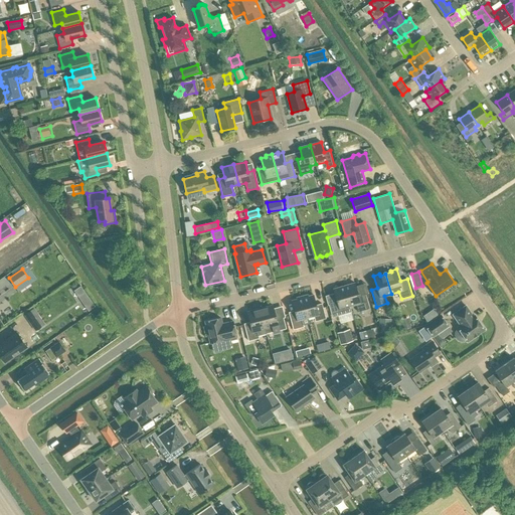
[(355,283),(344,286),(350,306),(356,304),(358,312),(369,309),(365,294),(358,296),(355,283)]
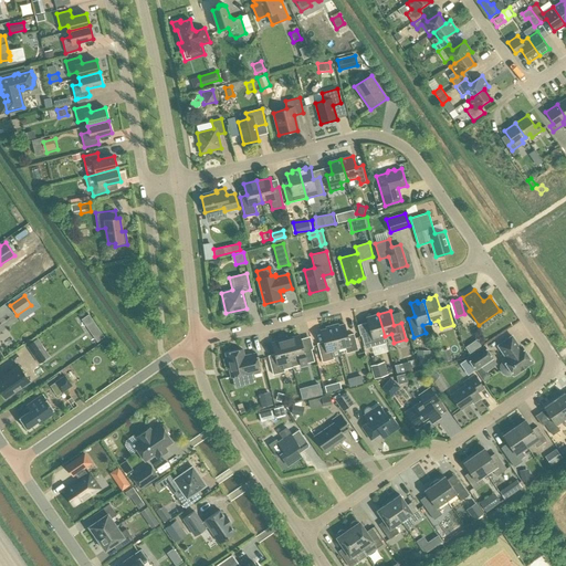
[(88,314),(82,320),(86,326),(93,321),(88,314)]
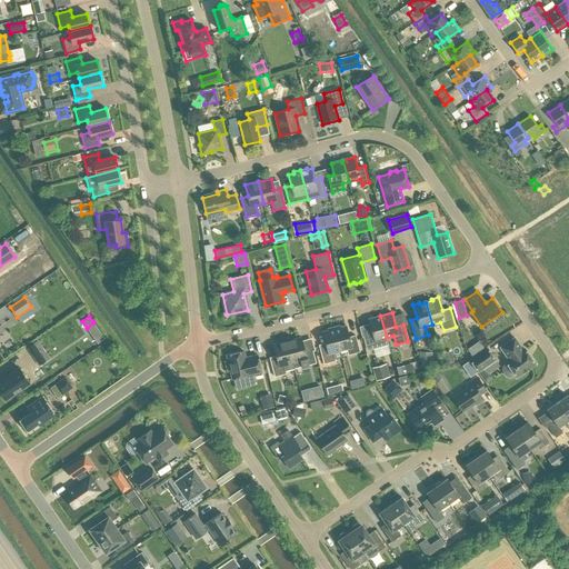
[(368,319),(376,347),(381,346),(380,340),(387,338),(380,316),(368,319)]
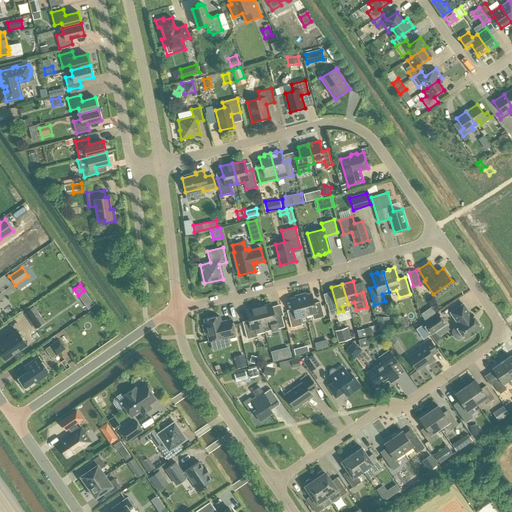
[(300,294),(306,316),(312,314),(313,319),(324,317),(320,302),(314,303),(311,293),(306,294),(306,293),(300,294)]
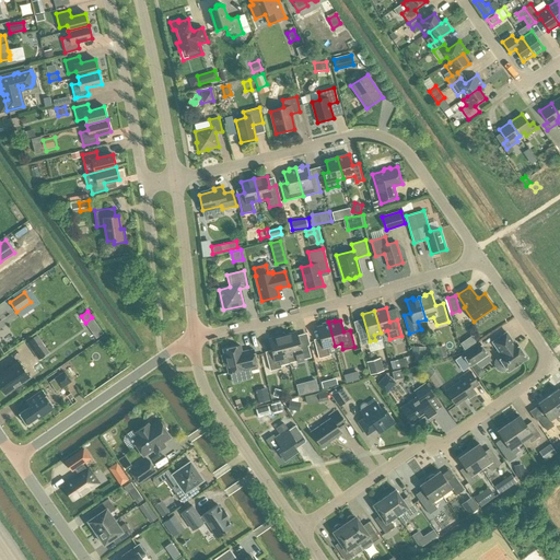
[(314,339),(318,359),(330,356),(328,347),(335,346),(328,322),(322,324),(323,325),(317,327),(321,338),(314,339)]
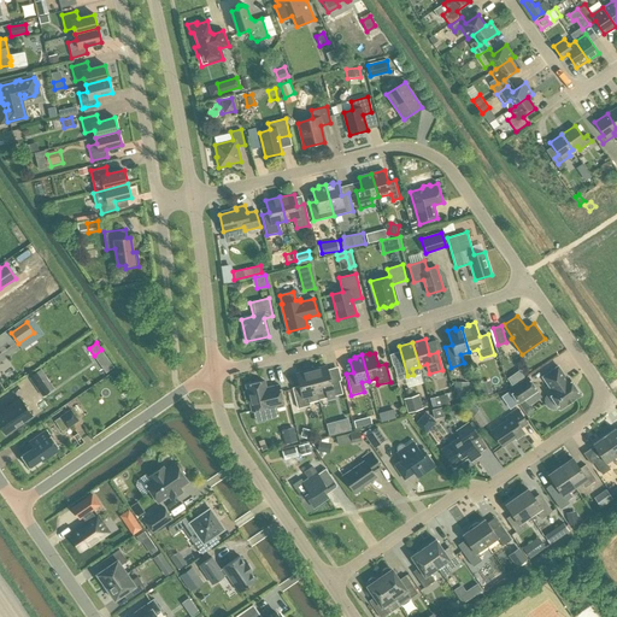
[(311,370),(319,400),(319,399),(319,397),(327,395),(328,399),(335,397),(335,395),(342,394),(338,376),(330,378),(327,365),(311,370)]
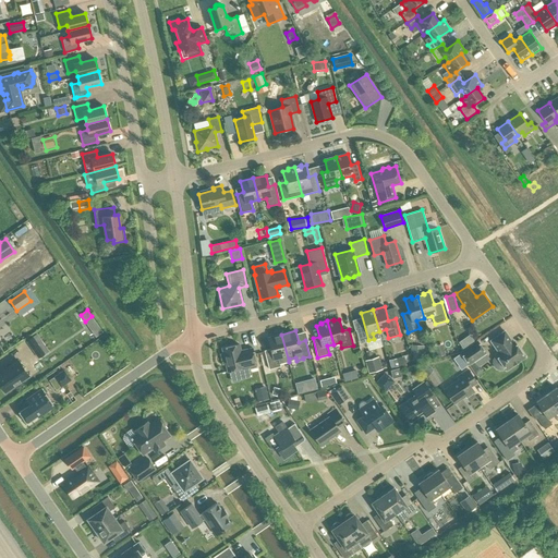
[(493,361),(493,362),(493,363),(493,364),(494,365),(494,366),(495,367),(496,368),(497,370),(498,370),(499,371),(500,371),(501,371),(502,371),(504,370),(505,370),(506,368),(507,371),(525,358),(513,341),(512,342),(505,331),(490,341),(498,352),(496,354),(496,355),(495,356),(494,358),(493,360),(493,361)]
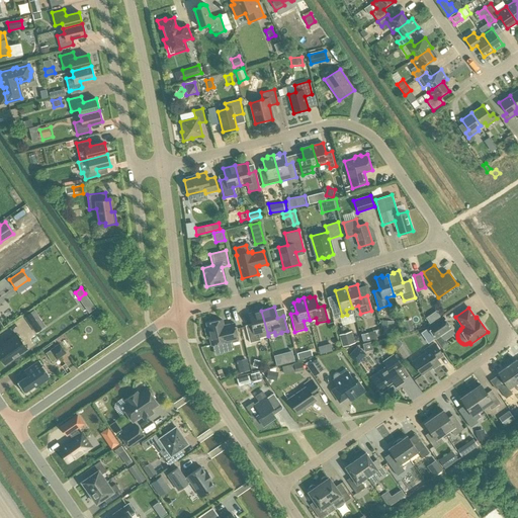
[(432,323),(443,316),(439,309),(428,316),(432,323)]
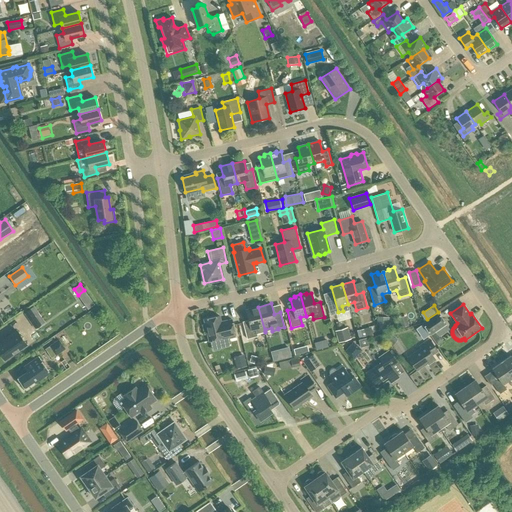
[(34,307),(25,313),(29,320),(38,313),(34,307)]
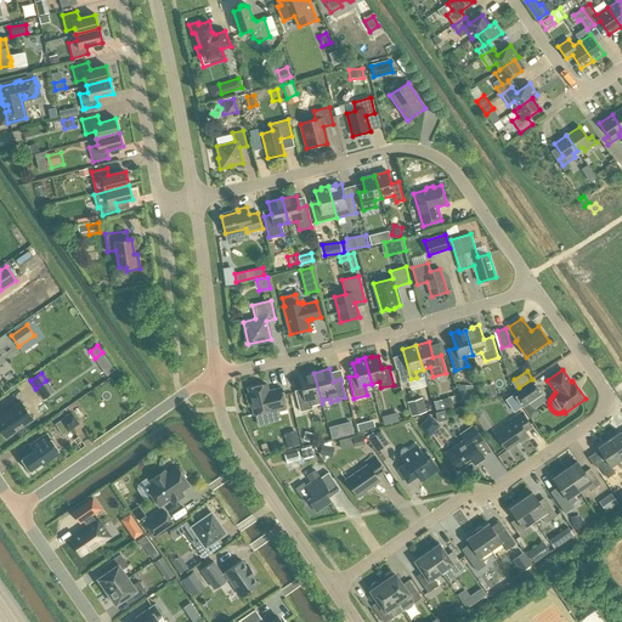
[(295,391),(300,412),(312,408),(312,406),(322,403),(314,373),(299,377),(301,389),(295,391)]
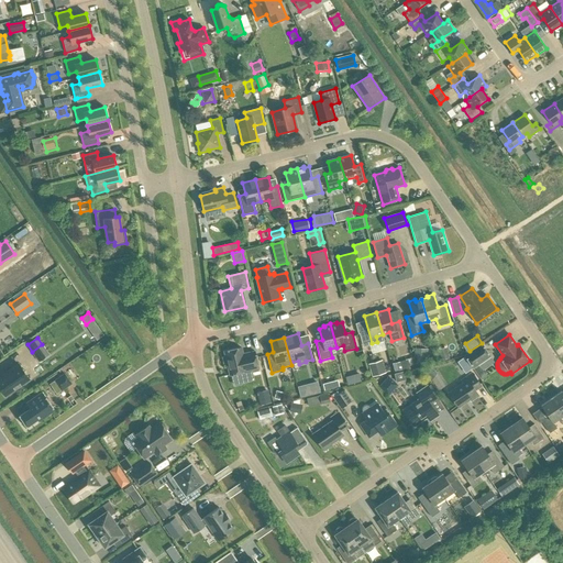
[(465,355),(473,367),(489,356),(482,344),(465,355)]
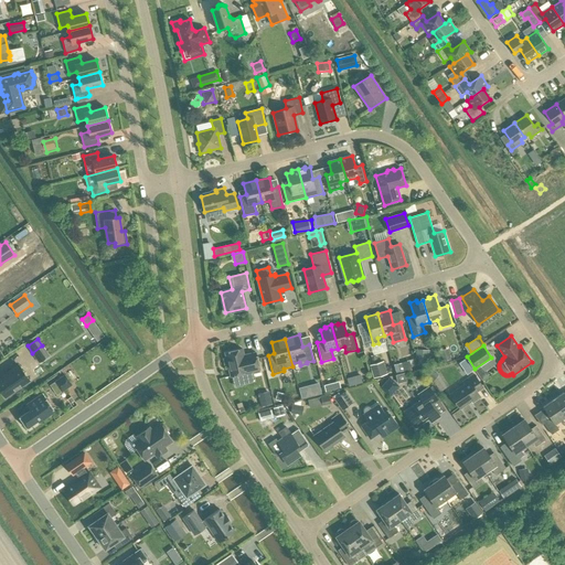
[(231,376),(233,376),(235,386),(236,387),(242,385),(243,384),(241,374),(259,370),(256,352),(244,355),(243,349),(225,353),(231,376)]
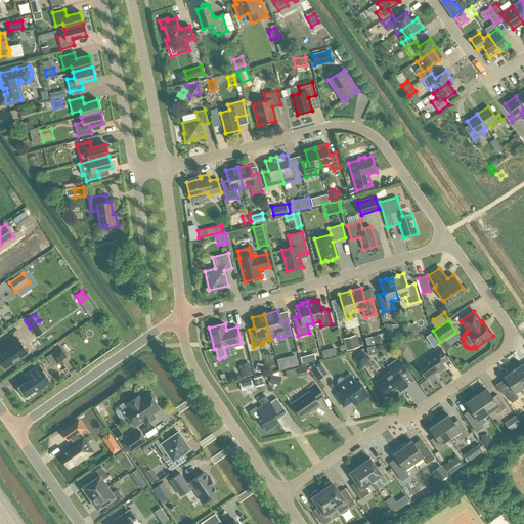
[(398,324),(387,324),(387,333),(398,333),(398,324)]
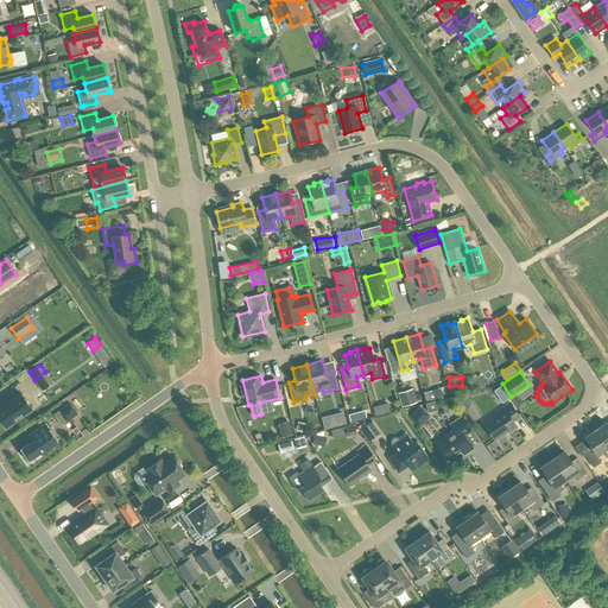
[(425,399),(444,397),(443,388),(424,390),(425,399)]
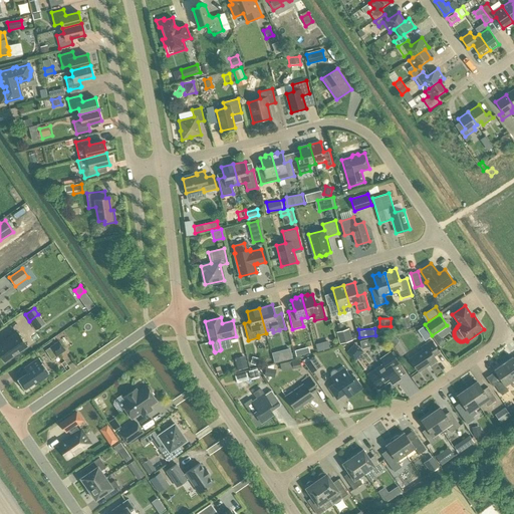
[(351,340),(348,329),(336,332),(339,343),(351,340)]
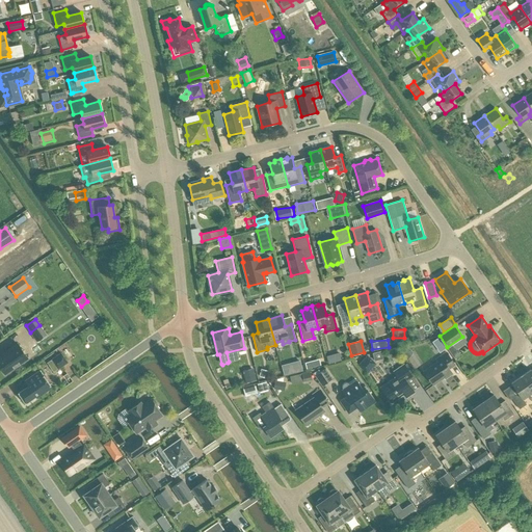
[(0,367),(5,374),(28,358),(18,344),(0,356),(0,367)]
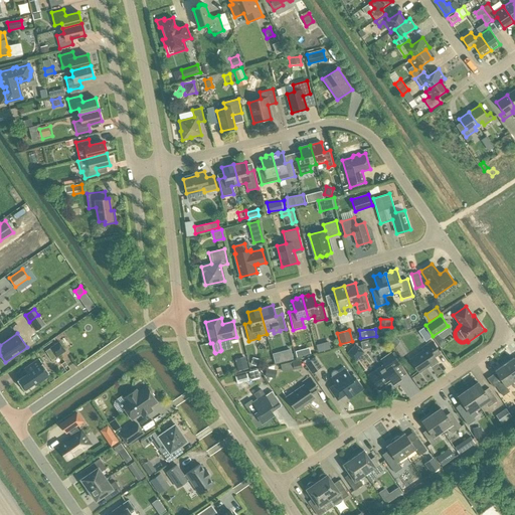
[(386,340),(396,347),(400,341),(390,335),(386,340)]
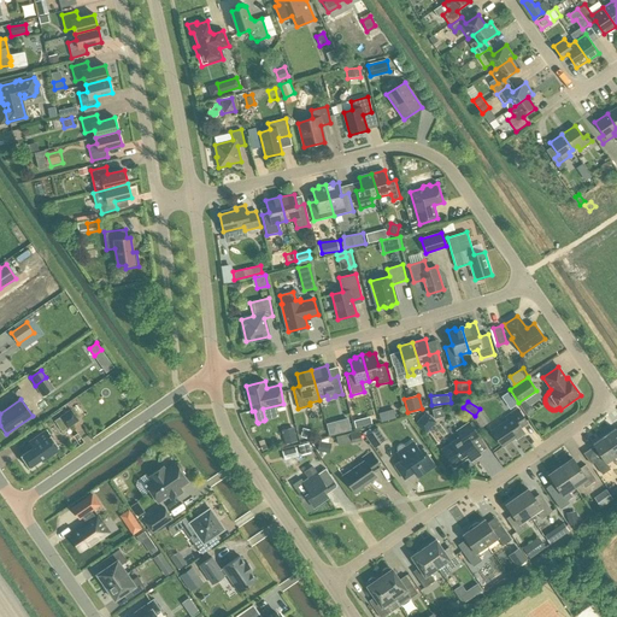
[(434,407),(436,417),(447,413),(444,405),(434,407)]
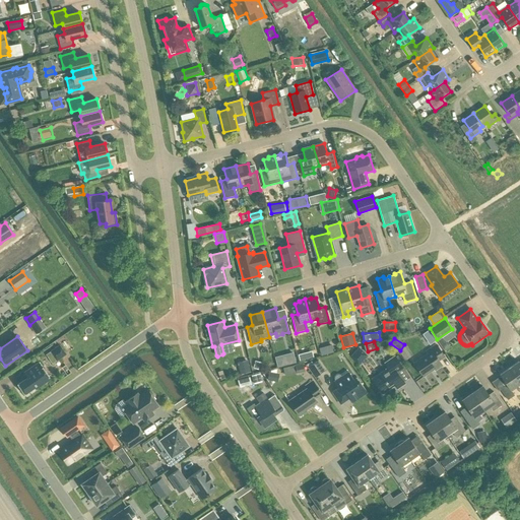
[(333,343),(320,346),(322,354),(335,351),(333,343)]
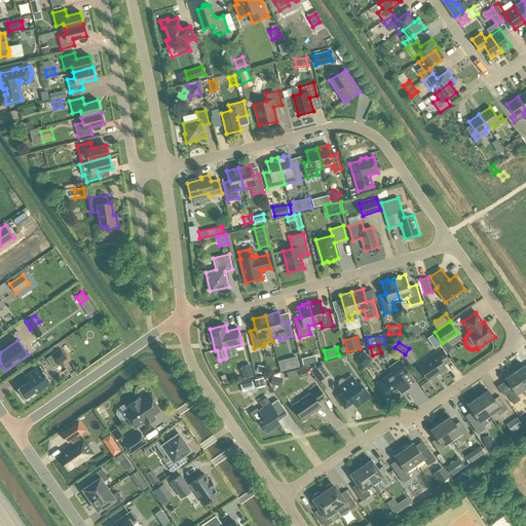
[(419,367),(428,380),(439,373),(440,375),(447,370),(444,365),(450,361),(441,348),(430,355),(433,358),(419,367)]
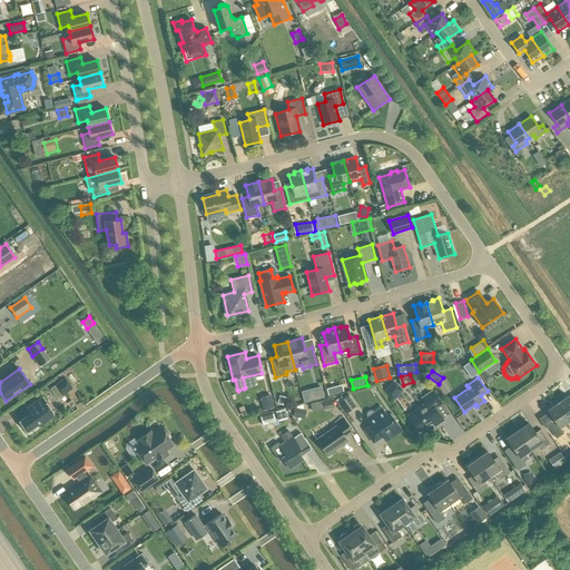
[(56,385),(62,395),(72,389),(66,379),(56,385)]
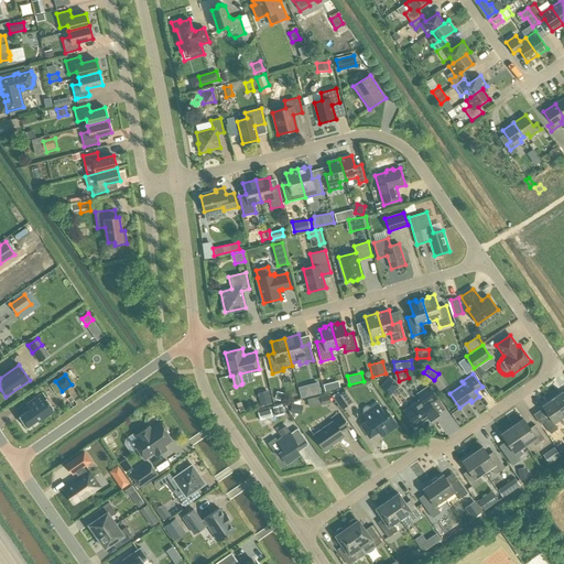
[(397,386),(388,377),(377,388),(387,397),(397,386)]
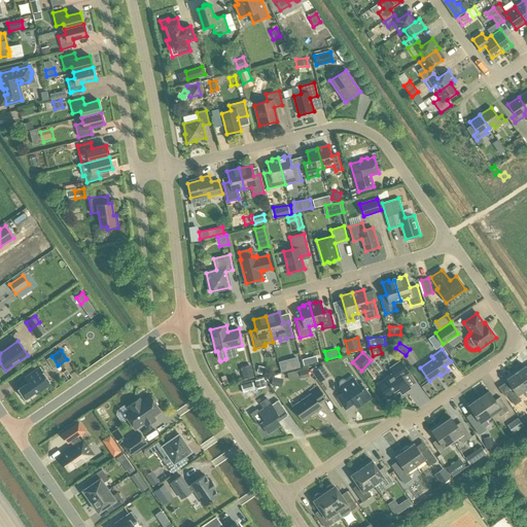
[(304,356),(305,363),(319,362),(318,355),(304,356)]
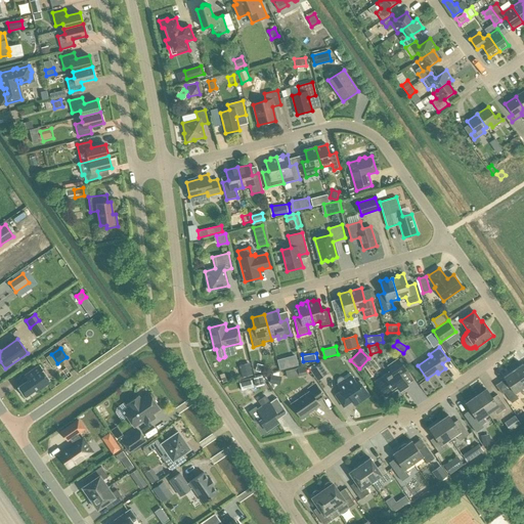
[(278,359),(280,368),(298,364),(296,354),(278,359)]
